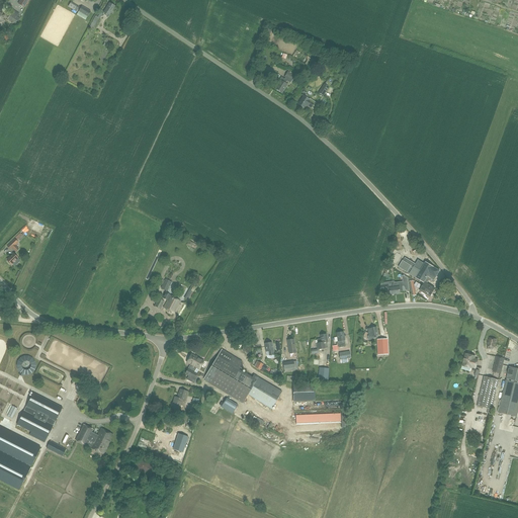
[(68,7),(77,11),(79,7),(71,2),(68,7)]
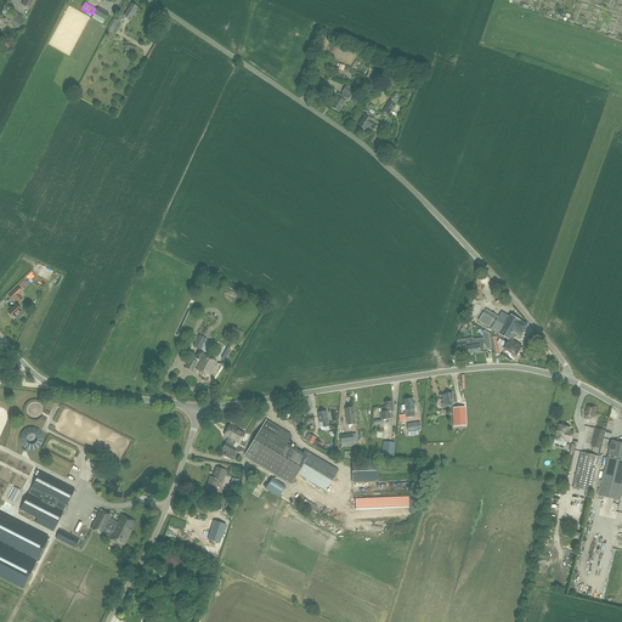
[(131,18),(137,7),(131,4),(124,15),(131,18)]
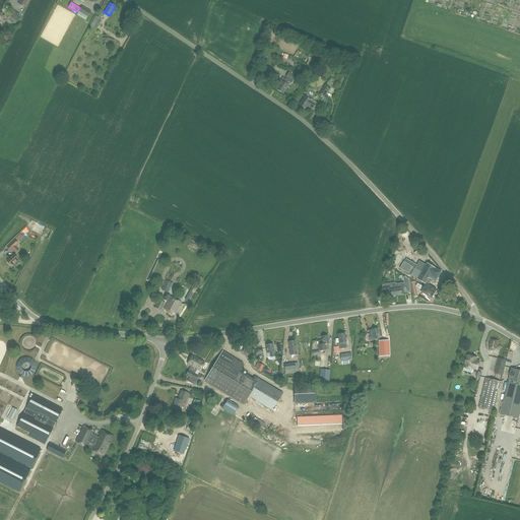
[(78,11),(84,14),(82,18),(85,20),(87,16),(91,11),(82,6),(78,11)]
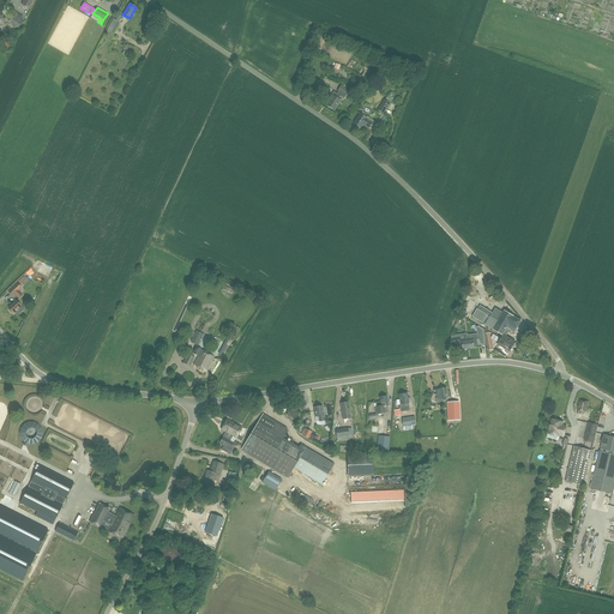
[(118,13),(114,19),(113,18),(106,34),(113,37),(120,23),(118,22),(122,16),(118,13)]
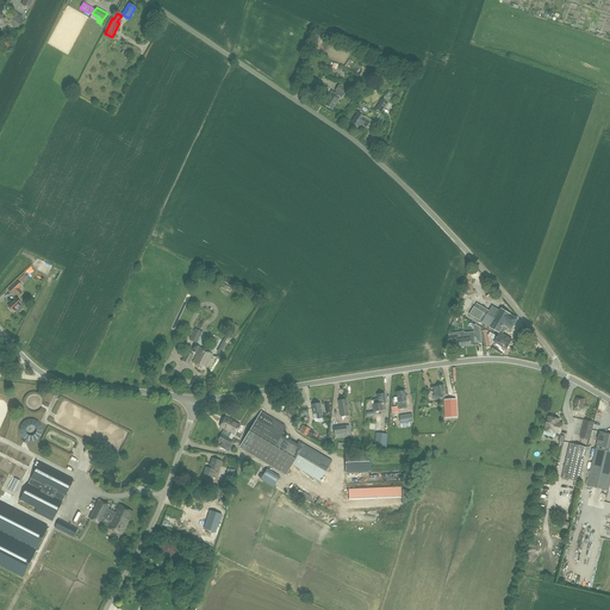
[(24,23),(13,16),(8,23),(19,29),(24,23)]
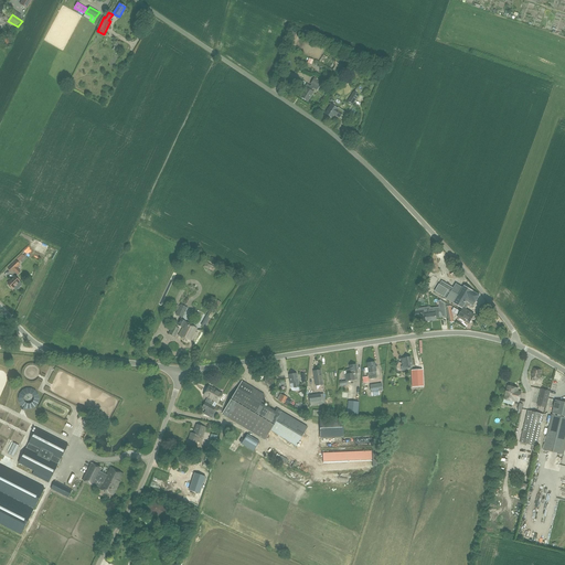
[(313,93),(311,91),(312,88),(317,91),(318,88),(319,88),(322,83),(313,77),(310,84),(311,85),(310,86),(307,84),(305,87),(306,87),(300,96),(308,102),(313,93)]
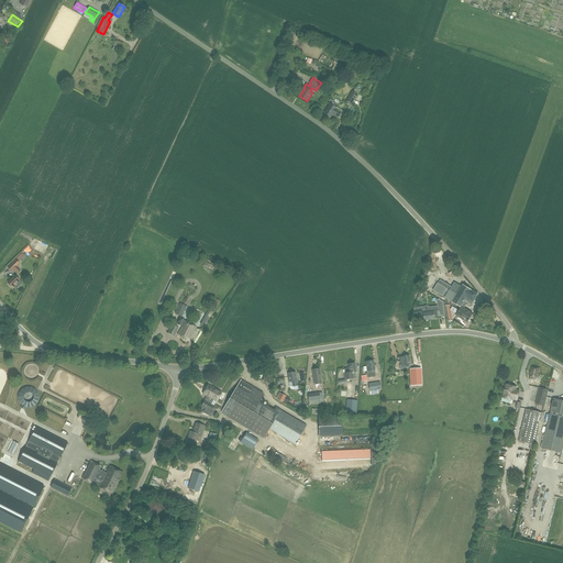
[(357,95),(357,94),(359,91),(354,89),(353,91),(352,91),(346,100),(351,105),(357,95)]
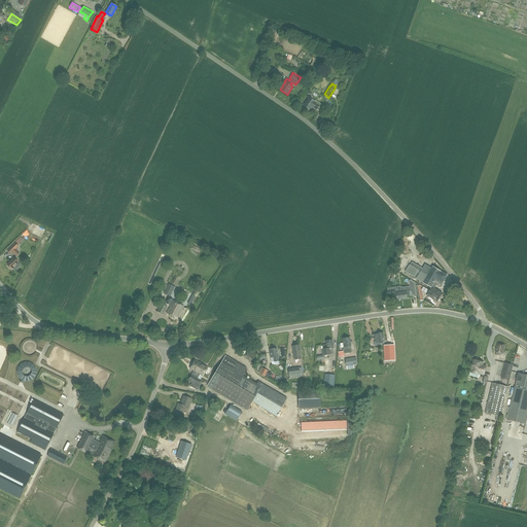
[(308,98),(304,105),(310,109),(311,106),(316,110),(319,105),(314,102),(315,101),(308,98)]
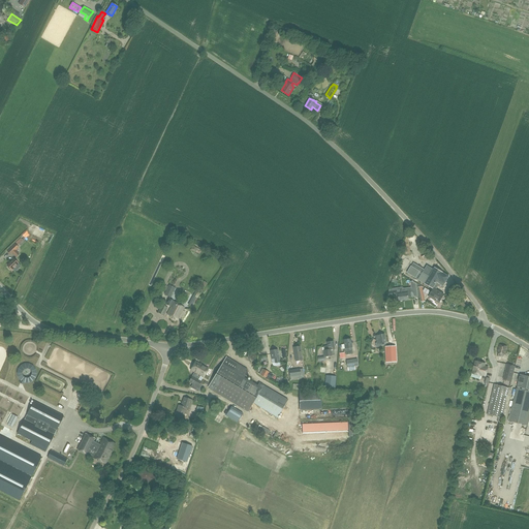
[(14,244),(7,251),(10,255),(12,253),(16,257),(20,254),(16,250),(19,248),(14,244)]
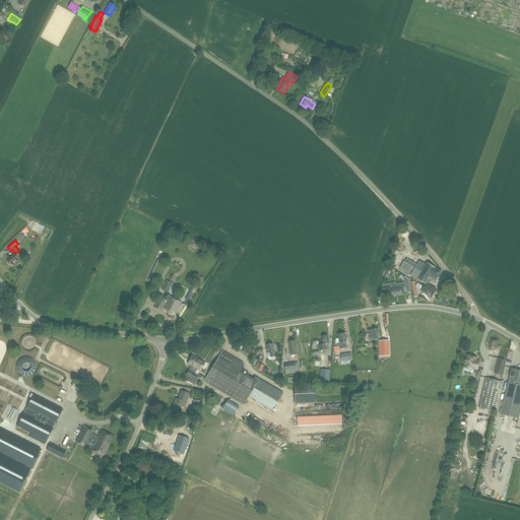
[(198,247),(190,241),(187,246),(191,249),(192,248),(196,251),(198,247)]
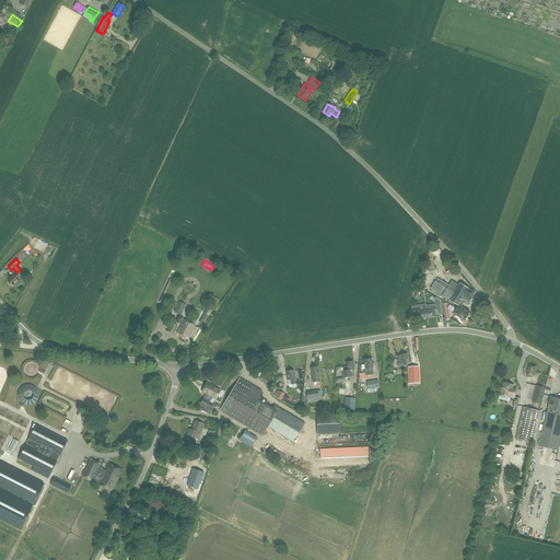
[(20,279),(14,273),(8,280),(9,281),(8,282),(10,286),(11,284),(12,286),(20,279)]
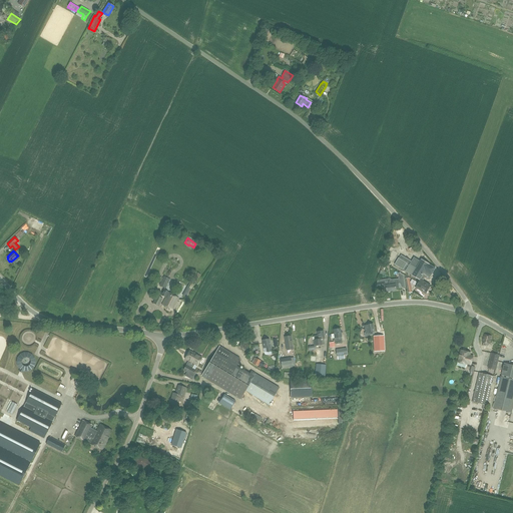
[(421,280),(423,281),(425,278),(428,280),(430,278),(436,268),(422,260),(420,262),(414,258),(412,262),(401,254),(399,258),(395,265),(403,270),(404,269),(406,271),(406,272),(413,276),(421,281),(421,280)]
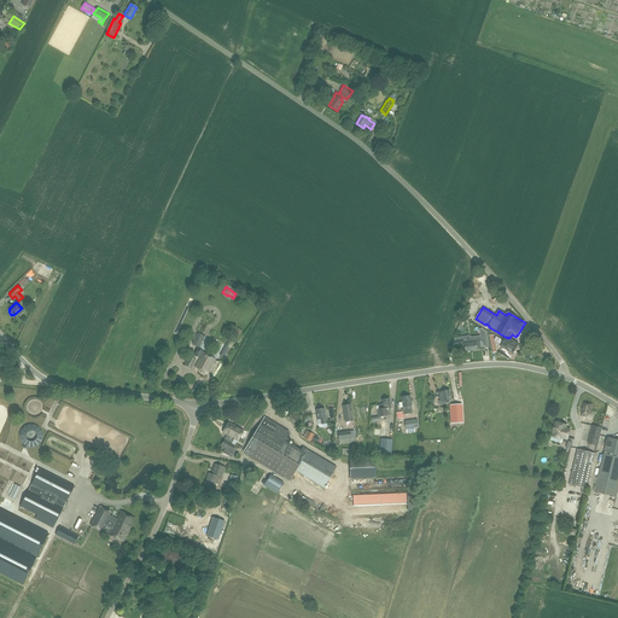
[(472,322),(461,316),(460,319),(462,319),(460,327),(459,326),(458,330),(464,332),(465,328),(464,327),(465,321),(471,325),(472,322)]
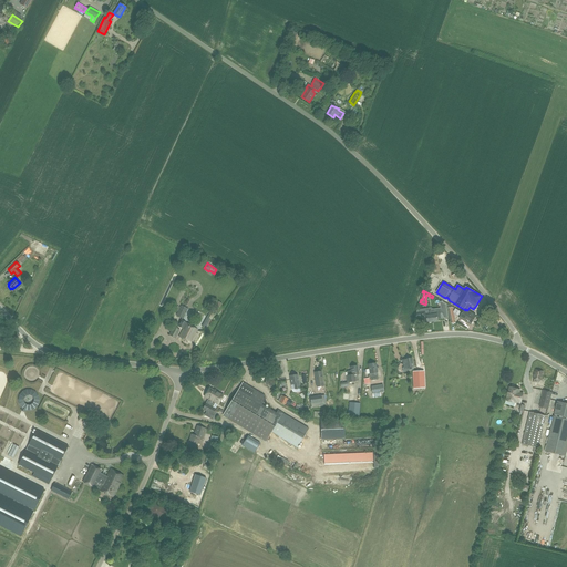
[(435,298),(434,299),(437,300),(439,308),(434,309),(432,309),(432,308),(420,309),(418,309),(416,311),(420,312),(421,318),(426,317),(428,322),(437,321),(437,319),(444,318),(444,323),(449,323),(446,305),(435,298)]
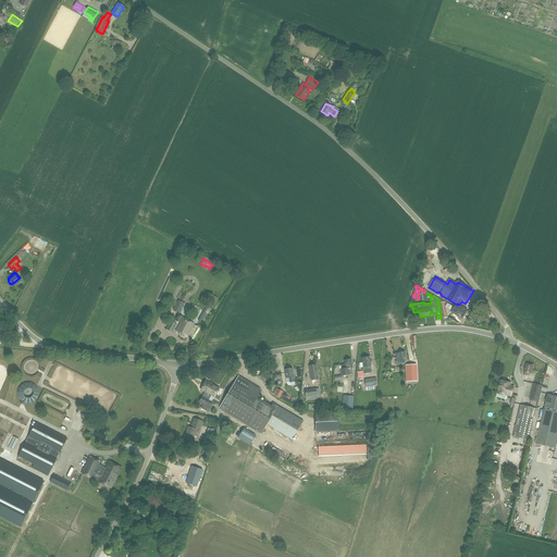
[(194,323),(178,316),(185,304),(177,300),(176,301),(174,300),(172,306),(174,307),(173,310),(178,312),(177,314),(175,320),(180,323),(176,330),(187,336),(194,323)]
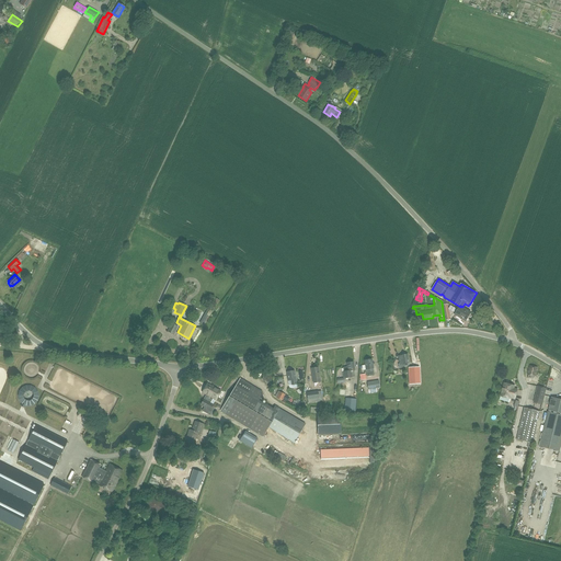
[(209,305),(199,323),(202,324),(203,322),(204,322),(208,316),(208,317),(215,308),(209,305)]
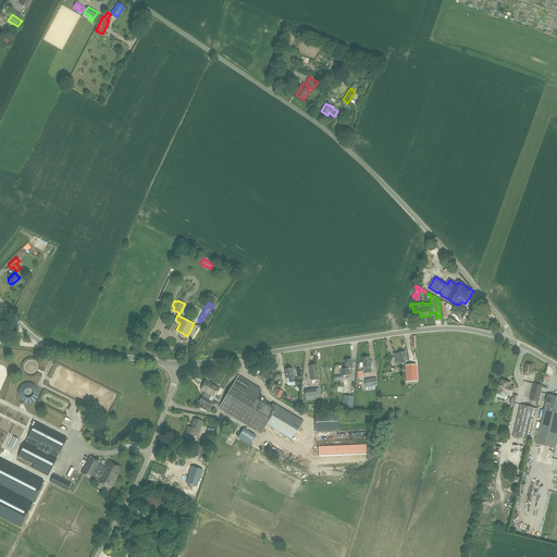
[(457,304),(457,305),(452,312),(462,319),(468,310),(459,305),(457,304)]
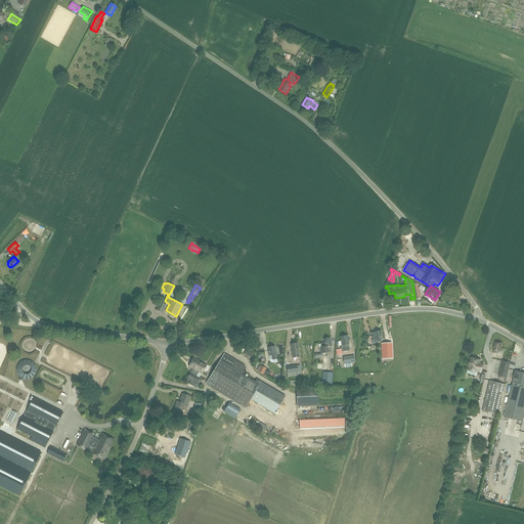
[(162,312),(166,305),(161,302),(156,309),(162,312)]
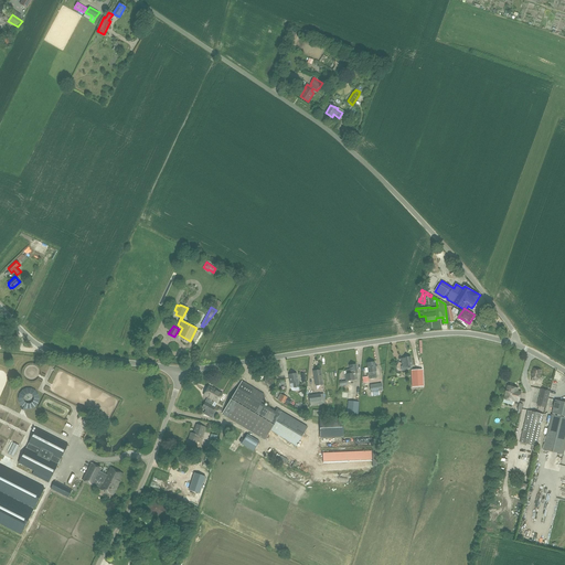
[(403,366),(404,369),(411,368),(411,365),(412,365),(411,356),(401,359),(403,366)]
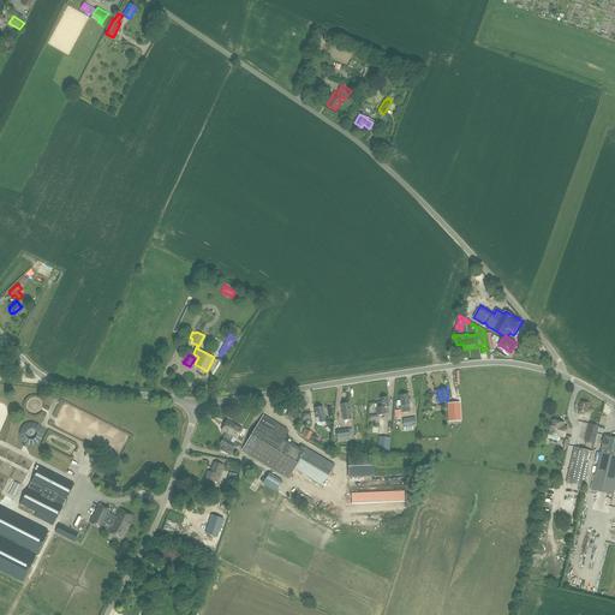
[(399,395),(401,405),(402,413),(410,412),(407,394),(399,395)]
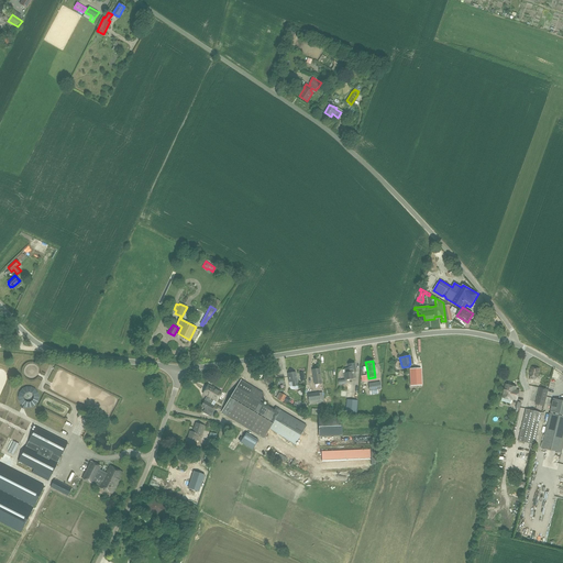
[(529,376),(530,376),(529,379),(534,381),(534,377),(538,377),(539,368),(531,367),(529,376)]
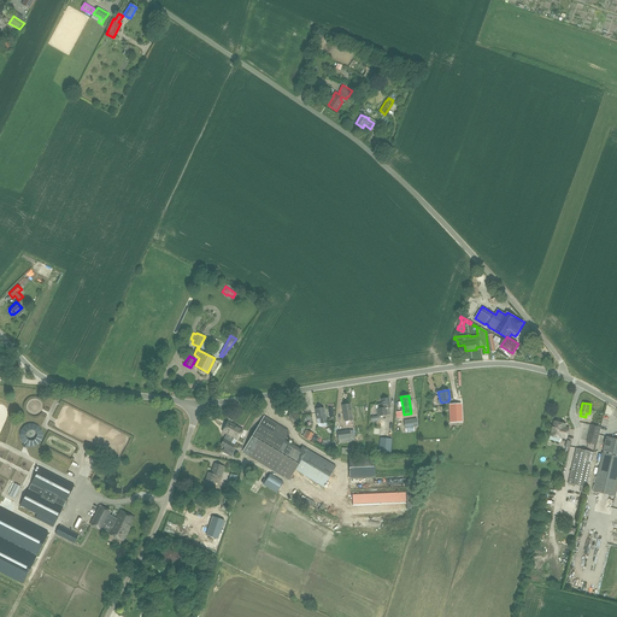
[(352,421),(350,404),(342,405),(345,422),(352,421)]
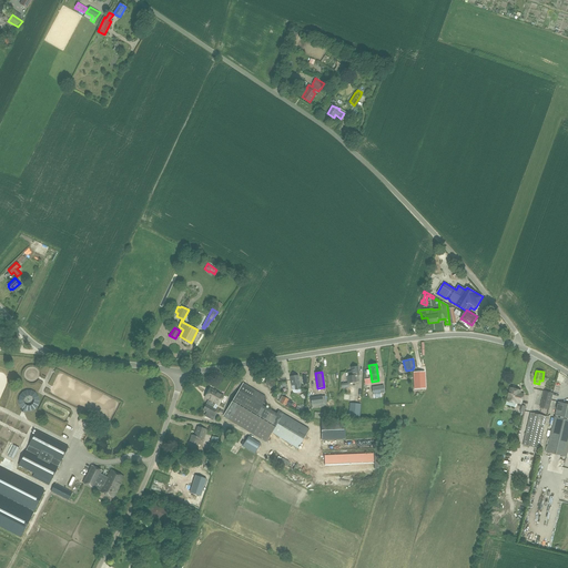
[(425,388),(425,372),(414,372),(414,389),(425,388)]
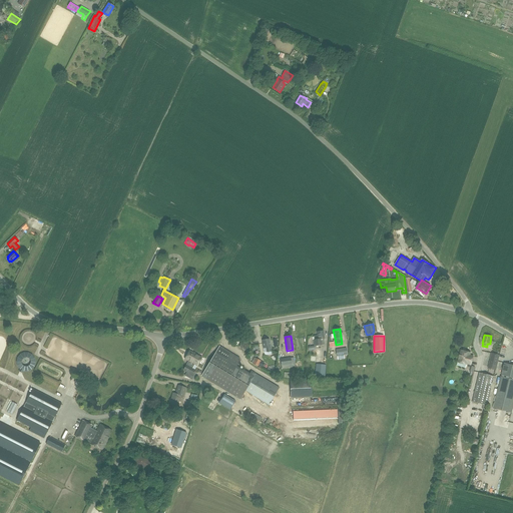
[(263,348),(266,348),(267,353),(272,352),(270,339),(262,340),(263,348)]
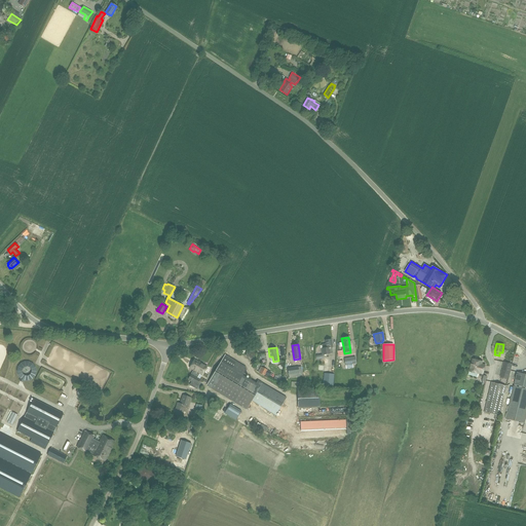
[(256,353),(249,349),(246,355),(252,360),(256,353)]
